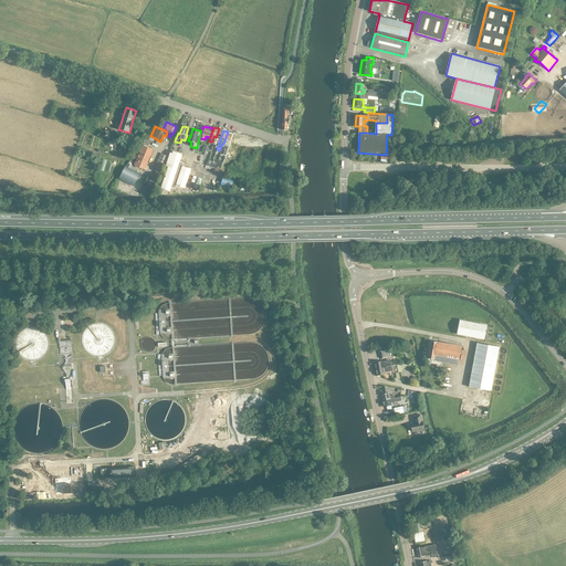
[(226,146),(223,152),(227,153),(229,146),(233,134),(228,132),(223,144),(223,145),(226,146)]
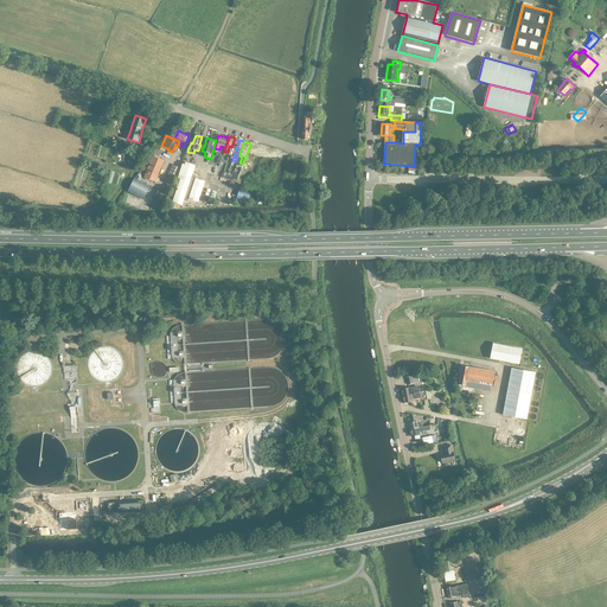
[(142,171),(146,172),(144,178),(155,183),(155,181),(158,183),(158,181),(159,181),(161,177),(158,176),(161,168),(160,168),(164,160),(153,155),(153,157),(149,155),(148,159),(151,160),(148,167),(145,165),(142,171)]
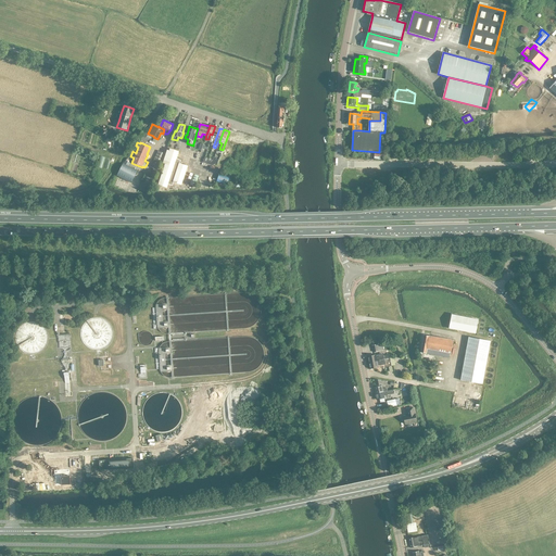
[(168,149),(164,162),(166,163),(160,185),(168,187),(169,184),(174,185),(175,181),(184,185),(190,165),(181,162),(182,160),(178,159),(181,151),(179,150),(176,149),(172,148),(171,150),(168,149)]
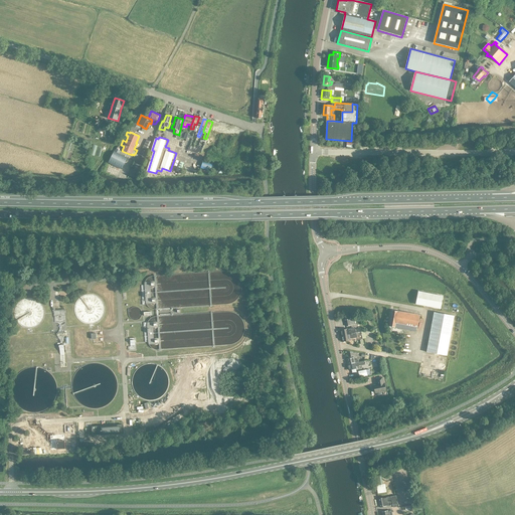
[(147,139),(145,143),(140,154),(143,156),(140,162),(143,163),(153,142),(147,139)]
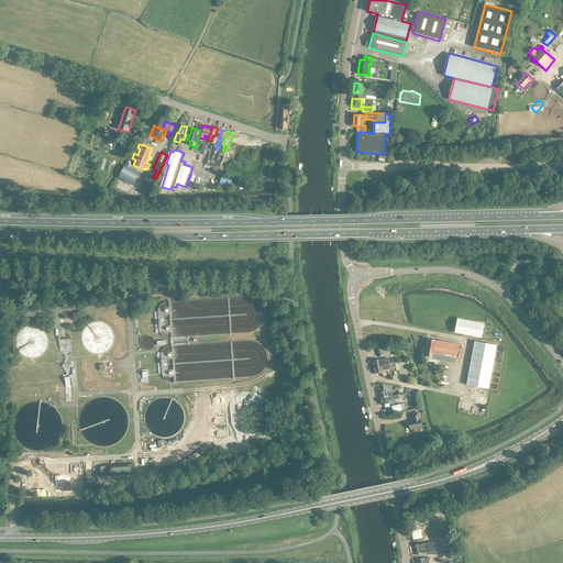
[(130,168),(132,165),(128,162),(119,176),(123,179),(133,184),(139,173),(130,168)]
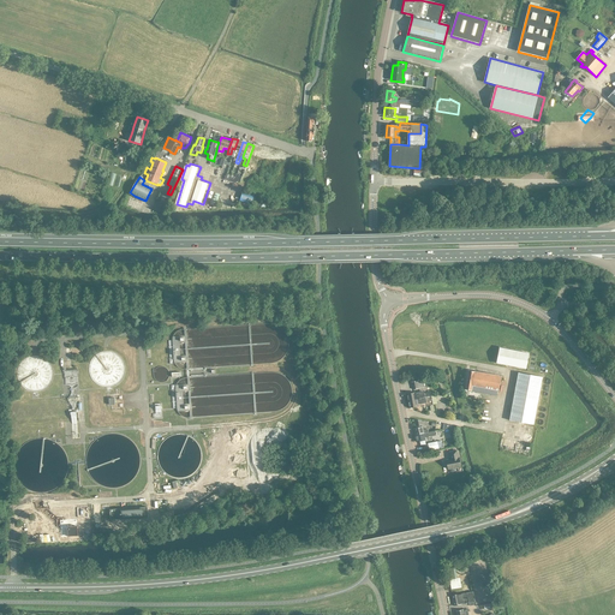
[(171,195),(167,193),(162,191),(153,210),(163,212),(171,195)]
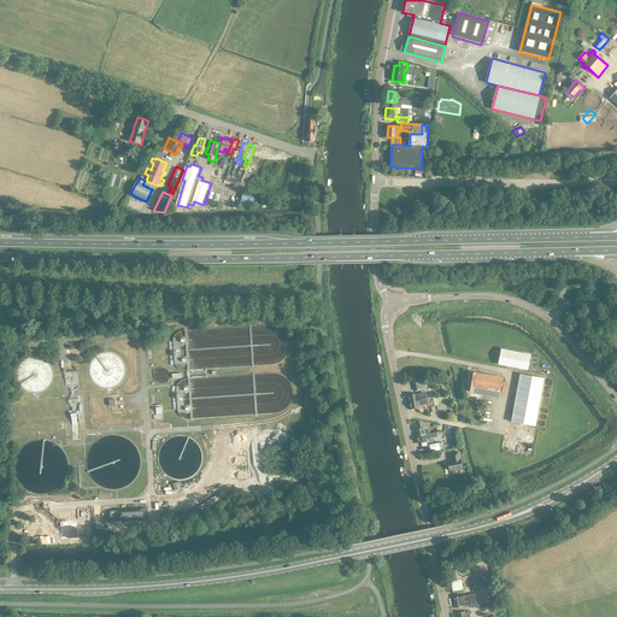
[(244,193),(241,201),(253,205),(256,195),(244,193)]
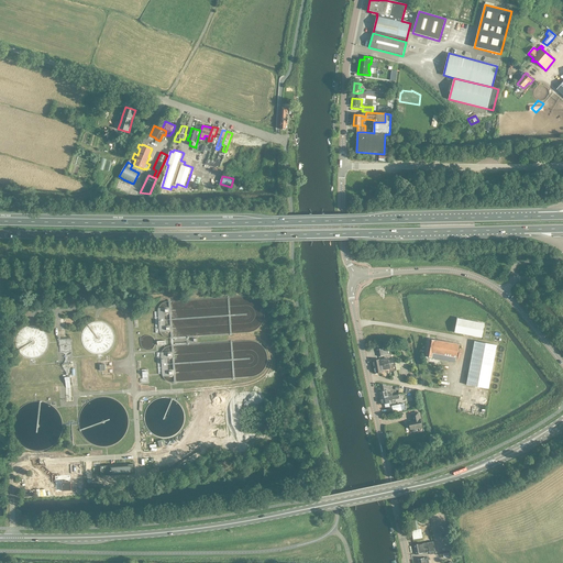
[(484,323),(457,318),(454,332),(482,338),(484,323)]
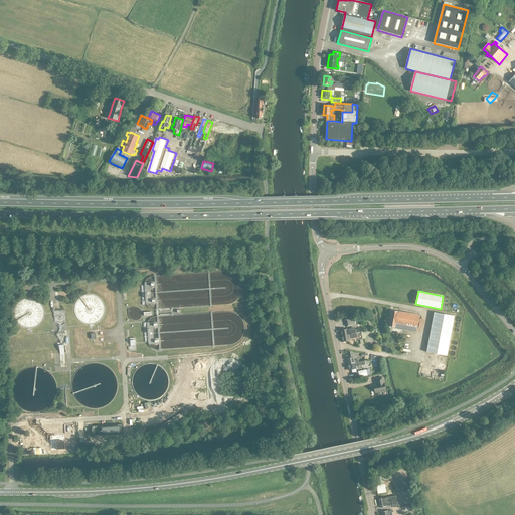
[(91,325),(93,325),(95,324),(98,323),(100,322),(102,320),(103,318),(104,316),(105,314),(106,311),(106,309),(105,307),(105,304),(104,302),(102,300),(101,298),(99,297),(96,296),(94,295),(92,295),(89,295),(87,295),(84,296),(81,297),(80,298),(78,300),(77,302),(76,304),(75,306),(74,308),(74,311),(75,313),(75,315),(76,317),(78,319),(79,321),(81,322),(83,323),(86,324),(88,325),(91,325)]
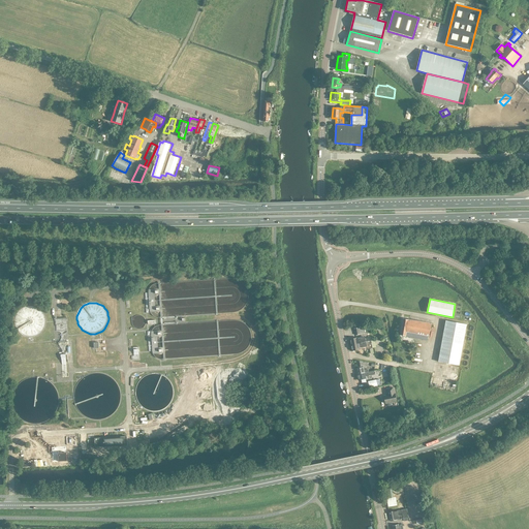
[(36,307),(34,307),(32,306),(29,306),(27,307),(24,308),(22,309),(21,311),(19,312),(18,314),(17,317),(17,319),(17,321),(17,324),(18,327),(19,329),(20,331),(22,333),(24,334),(26,335),(29,335),(31,335),(33,335),(36,335),(38,334),(39,332),(41,331),(43,329),(44,327),(44,324),(45,322),(45,320),(45,317),(44,315),(43,313),(41,311),(40,310),(38,308),(36,307)]
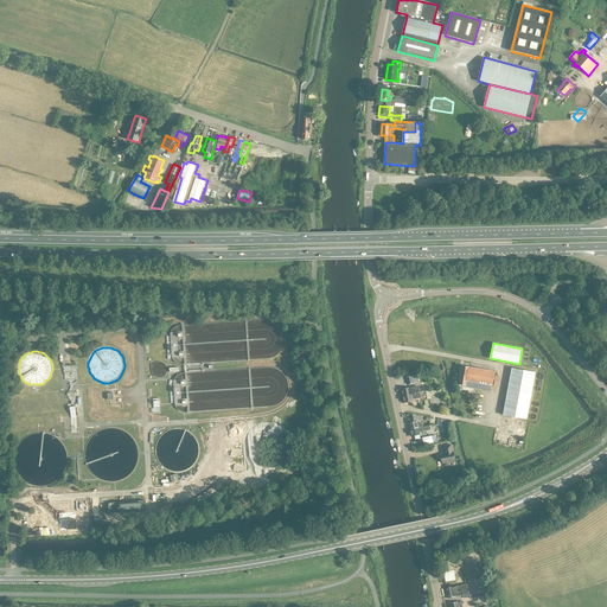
[(151,369),(152,372),(153,375),(154,376),(158,377),(160,378),(163,377),(165,376),(167,374),(167,371),(167,368),(166,365),(165,364),(163,363),(160,362),(158,362),(155,363),(153,364),(151,364),(151,369)]
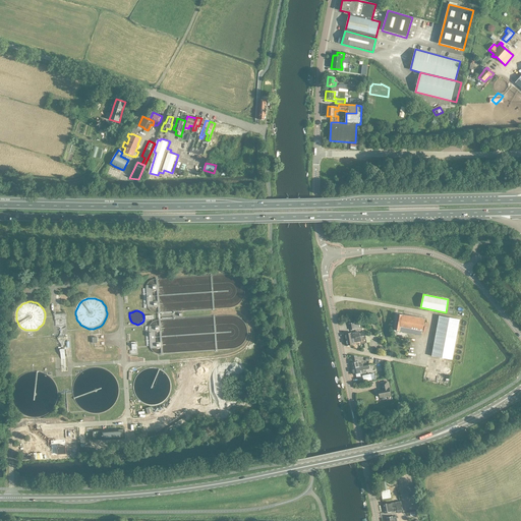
[(422,331),(425,319),(397,313),(394,330),(420,335),(421,331),(422,331)]
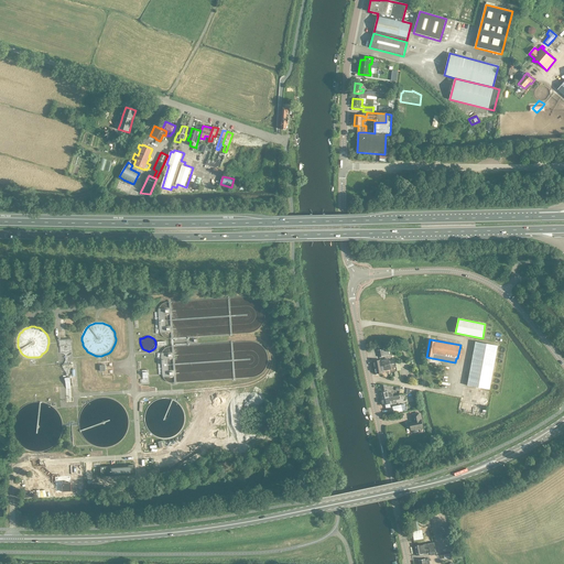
[(476,342),(467,386),(489,390),(498,346),(476,342)]
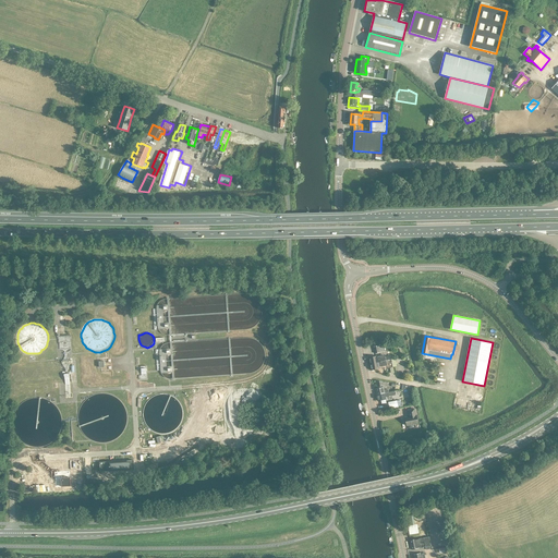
[(374,347),(375,353),(385,351),(384,344),(374,347)]
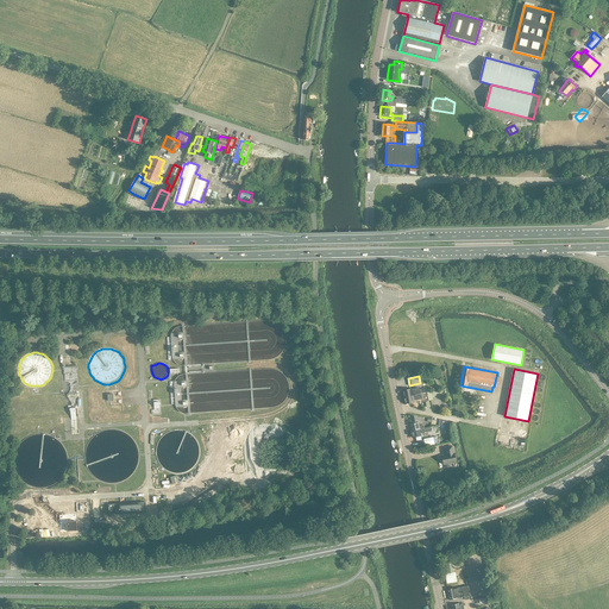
[(412,389),(402,390),(405,397),(424,394),(425,393),(424,389),(421,389),(420,387),(412,389)]
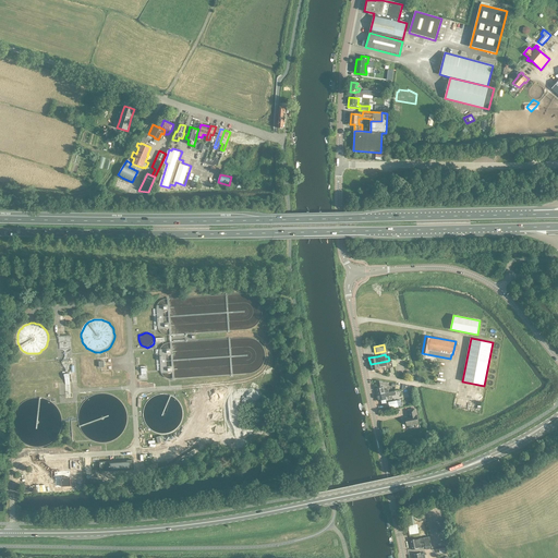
[(112,371),(111,358),(111,356),(97,358),(97,368),(100,368),(101,372),(112,372),(112,371)]
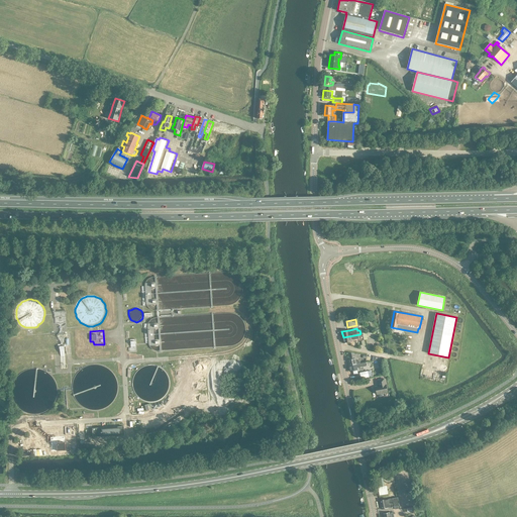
[(359,334),(343,337),(344,343),(351,341),(351,339),(358,338),(358,336),(359,336),(359,334)]
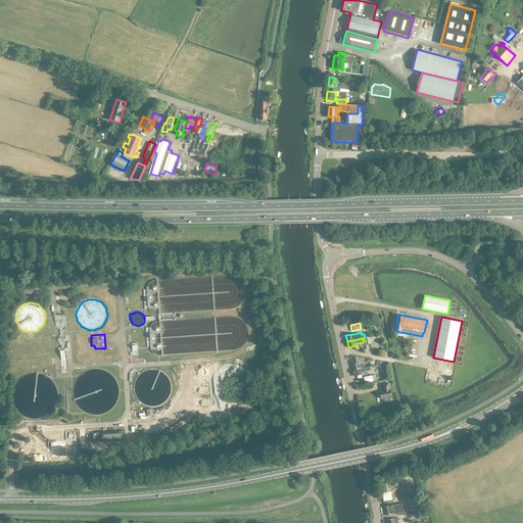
[(386,349),(381,345),(378,348),(384,353),(385,353),(386,353),(387,353),(387,352),(387,351),(387,350),(386,349)]
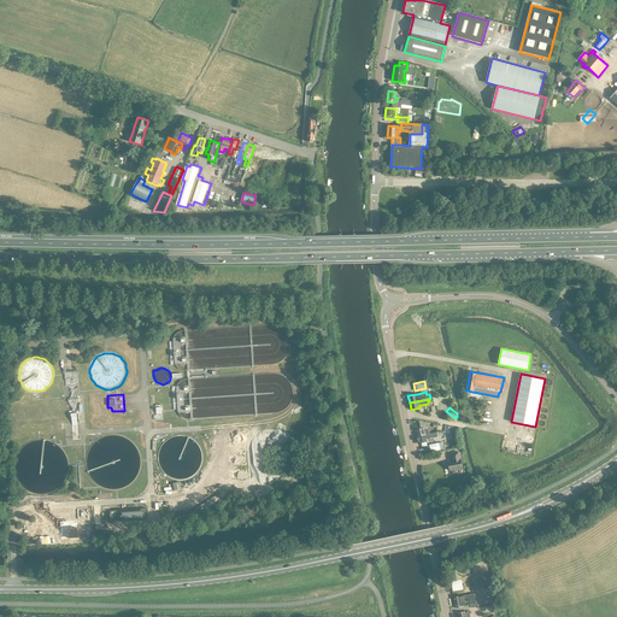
[(421,429),(415,430),(417,436),(430,434),(429,430),(425,432),(423,422),(416,421),(417,428),(419,427),(421,429)]
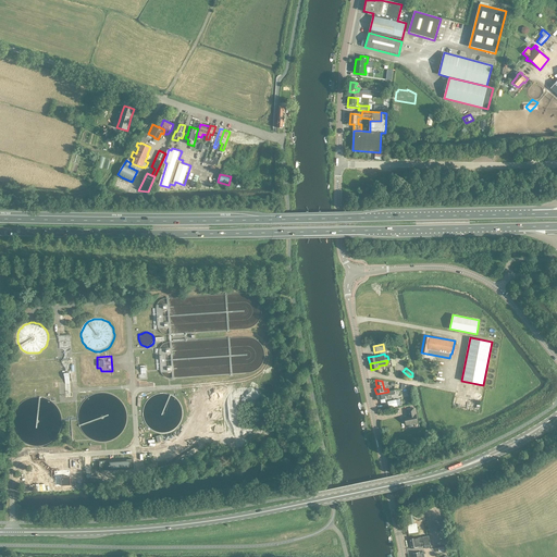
[(388,392),(376,394),(378,400),(385,398),(385,397),(387,396),(395,394),(394,391),(388,392)]
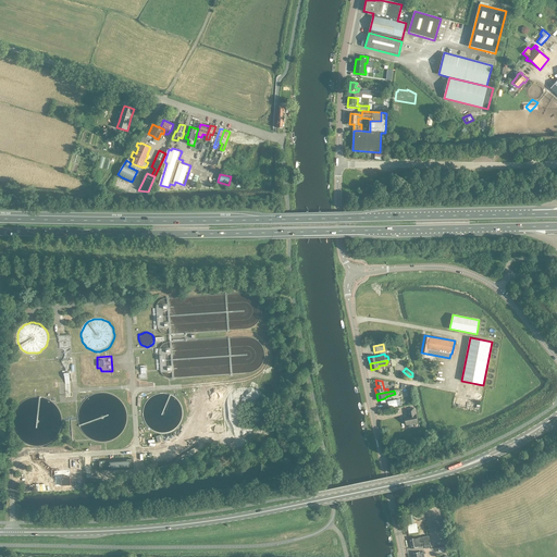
[(392,409),(391,407),(392,407),(391,401),(382,404),(383,409),(384,409),(384,410),(392,409)]
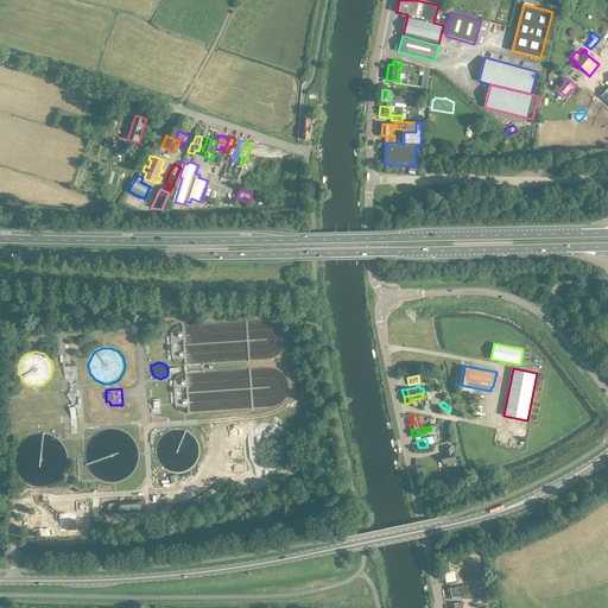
[(447,454),(442,455),(443,463),(456,461),(454,453),(453,453),(451,445),(444,447),(445,453),(447,453),(447,454)]
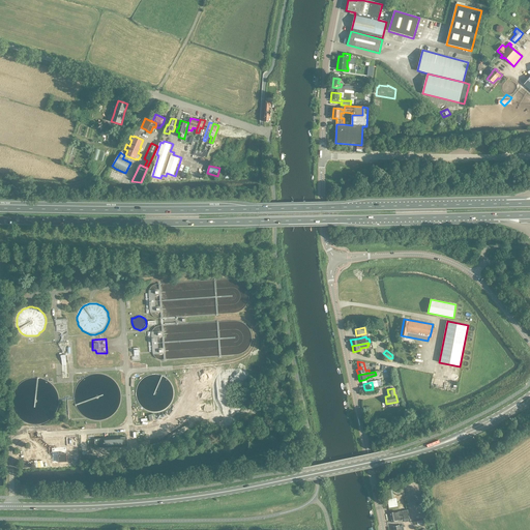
[(389,507),(398,506),(396,497),(394,498),(393,489),(387,489),(389,507)]
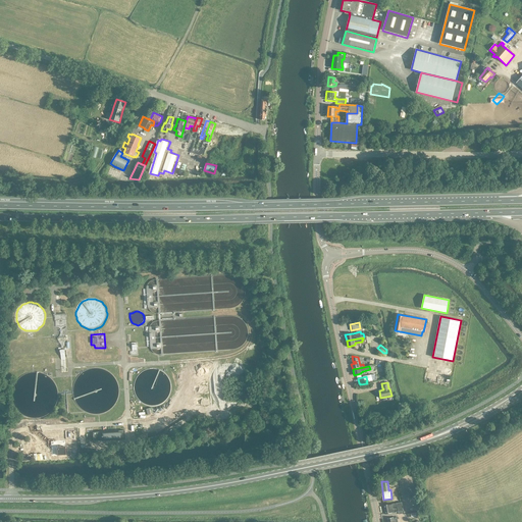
[(385,514),(406,510),(404,502),(383,506),(385,514)]
